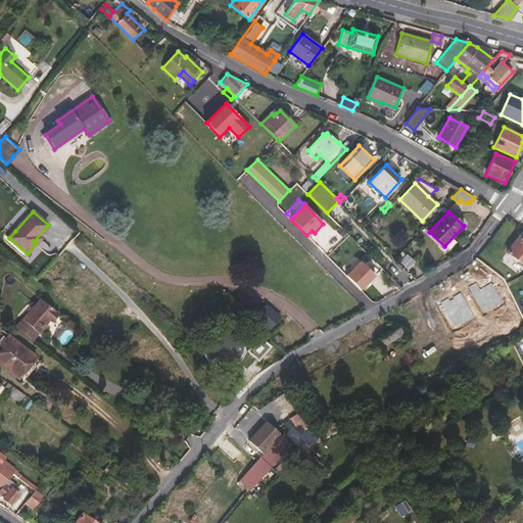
[(507,251),(522,264),(522,238),(519,236),(507,251)]
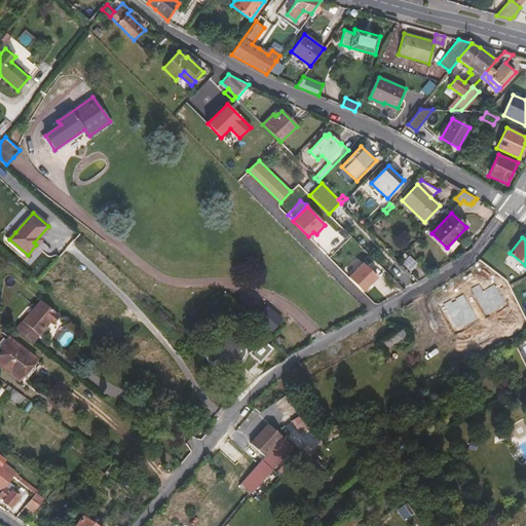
[(377,276),(363,263),(348,276),(363,291),(377,276)]
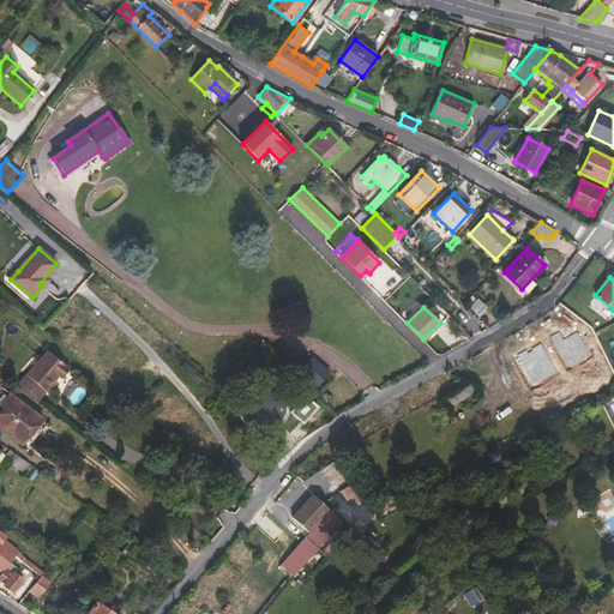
[(551,337),(569,369),(594,356),(578,331),(565,338),(560,331),(551,337)]
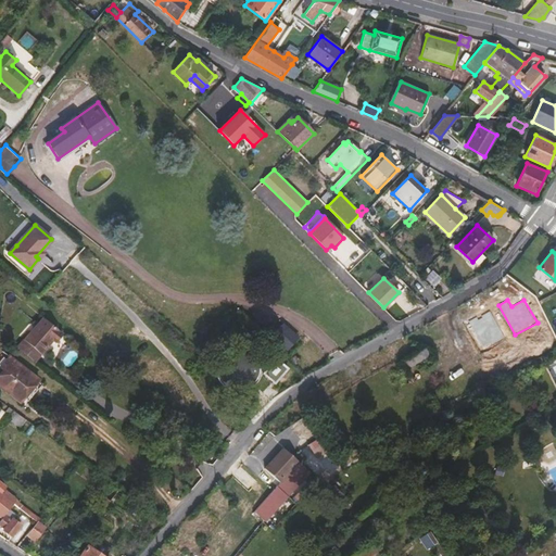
[(506,339),(491,312),(482,316),(483,318),(479,320),(478,317),(468,321),(482,352),(506,339)]
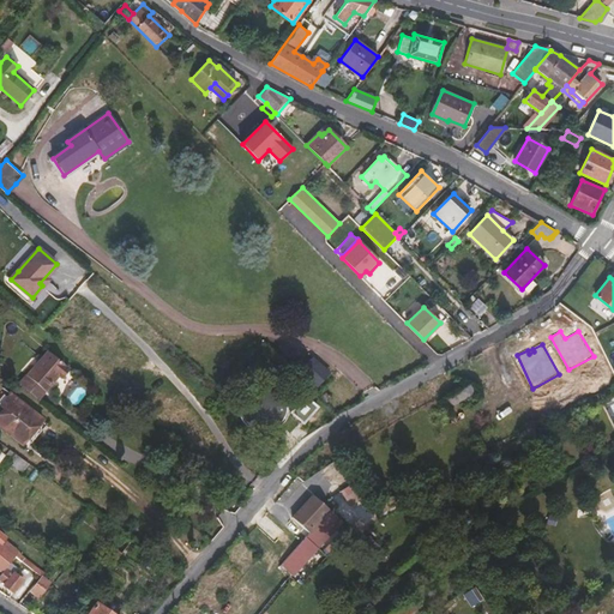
[(26,375),(46,391),(59,377),(61,379),(70,369),(48,350),(26,375)]
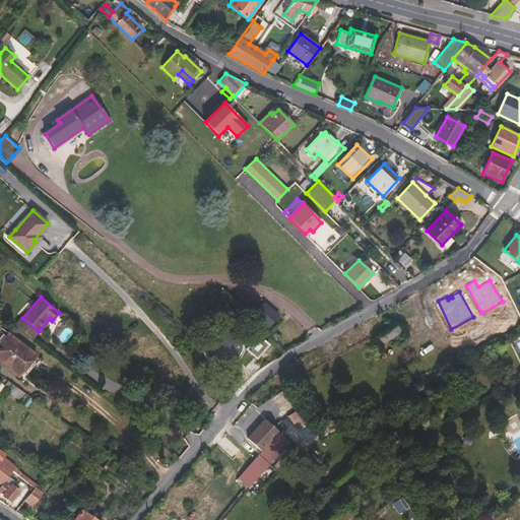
[(265,303),(254,315),(268,328),(279,316),(265,303)]
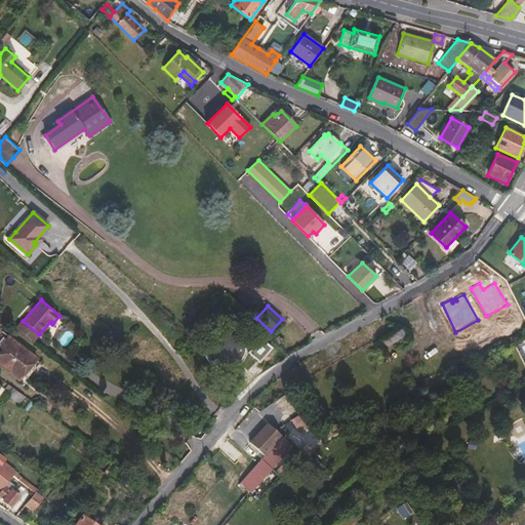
[(23,321),(16,329),(33,342),(39,334),(23,321)]
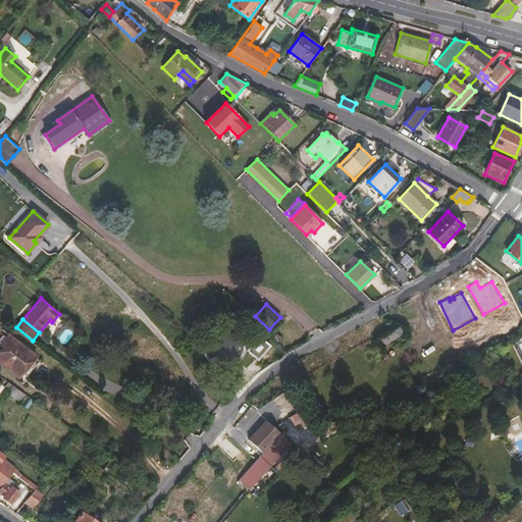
[(203,349),(204,354),(206,358),(209,361),(212,364),(216,366),(221,367),(225,367),(230,366),(235,365),(239,362),(242,359),(244,355),(245,351),(246,346),(245,342),(244,336),(241,333),(238,329),(233,327),(229,325),(224,325),(220,325),(216,326),(212,329),(208,332),(206,335),(204,340),(203,345),(203,349)]
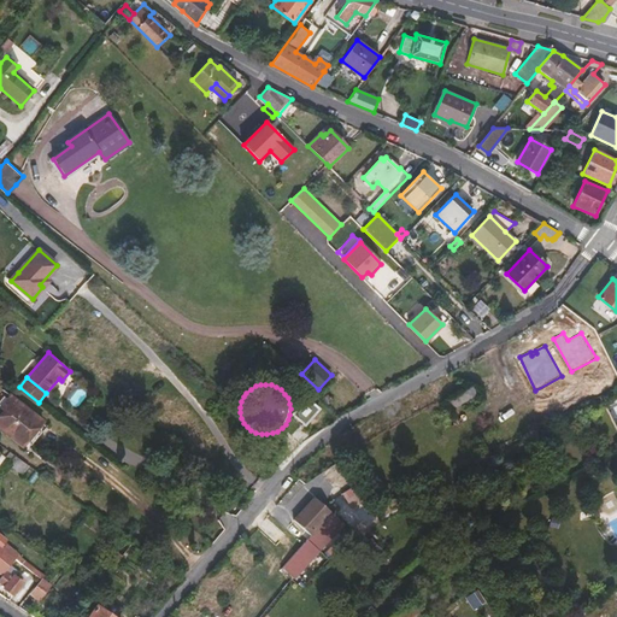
[(472,387),(463,392),(468,400),(477,395),(472,387)]
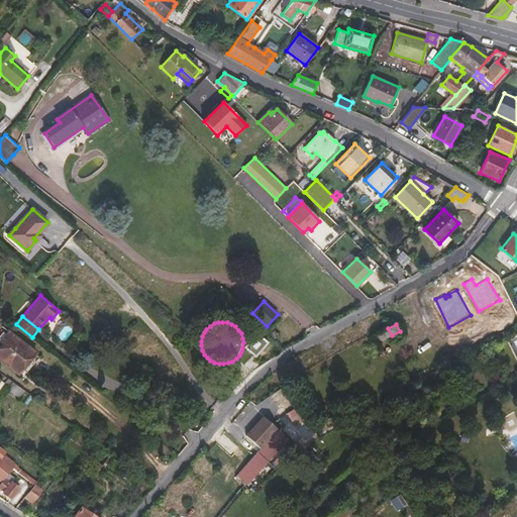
[(388,328),(374,336),(378,343),(392,335),(388,328)]
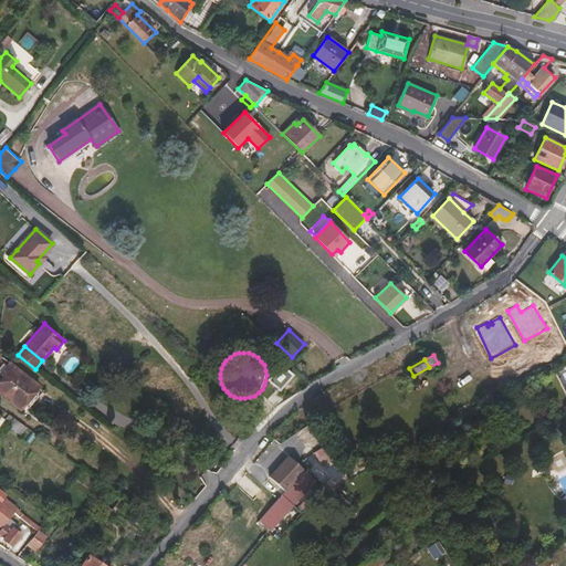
[(0,375),(4,378),(0,383),(0,391),(21,410),(40,387),(10,363),(0,374),(0,375)]
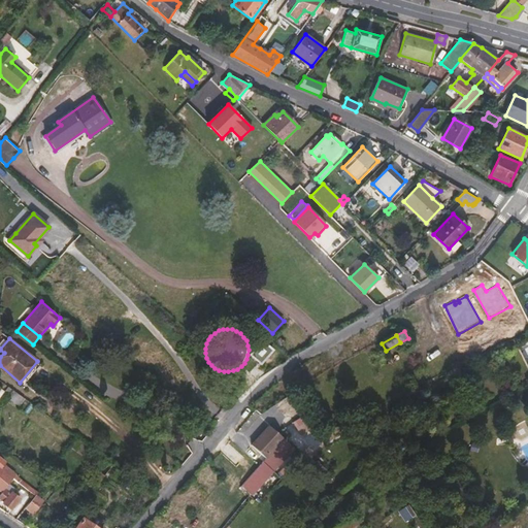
[(263,340),(251,355),(262,364),(273,351),(263,340)]
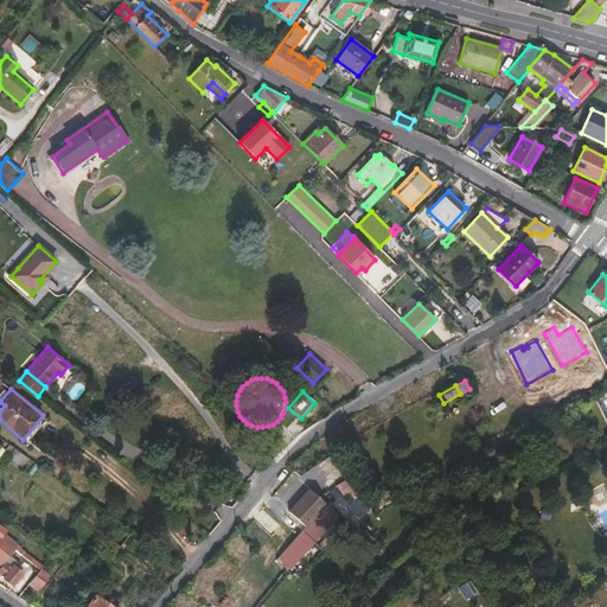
[(14,458),(13,460),(23,467),(30,459),(8,443),(4,449),(14,458)]
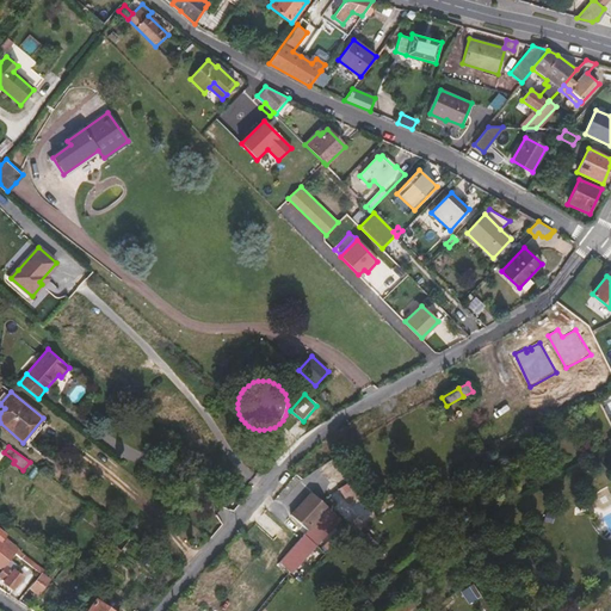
[(291,514),(308,531),(279,562),(291,573),(340,519),(328,508),(312,493),(291,514)]
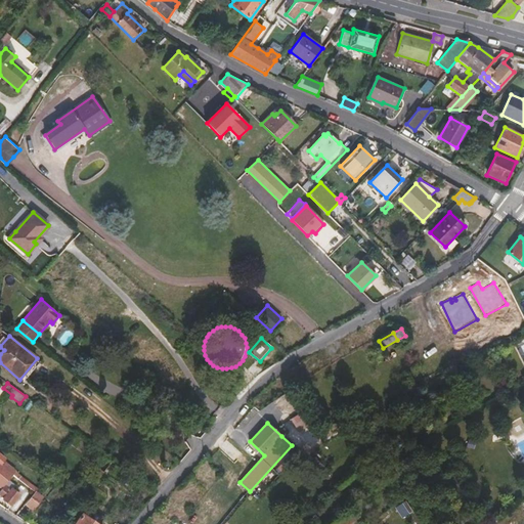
[(0,485),(2,487),(12,475),(2,466),(0,465),(5,459),(0,454),(0,485)]
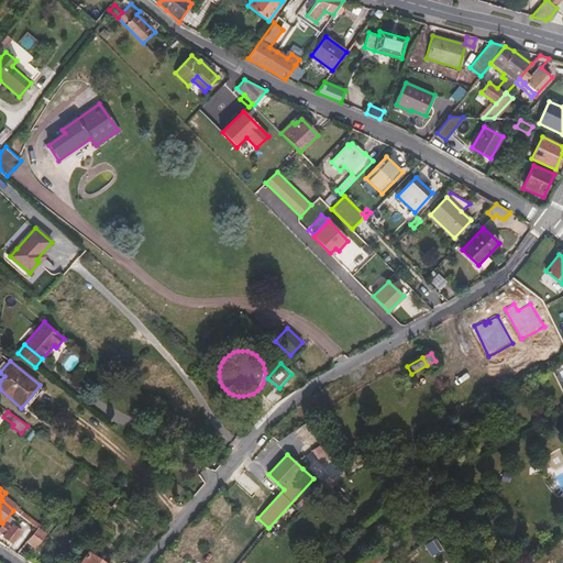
[(2,500),(13,510),(18,505),(7,495),(2,500)]
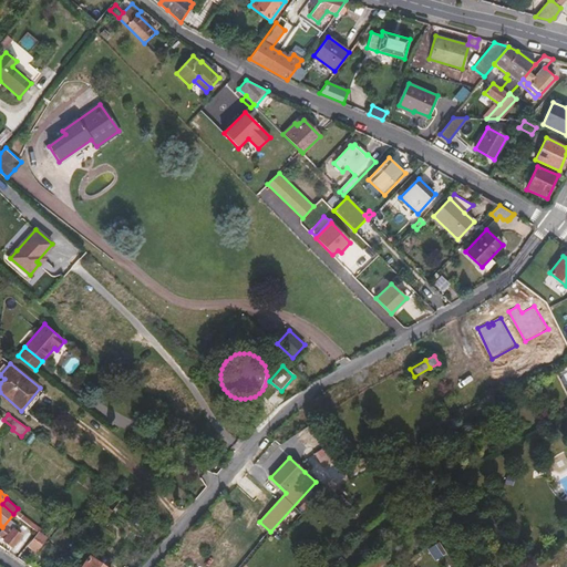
[(92,526),(96,529),(112,511),(107,507),(92,526)]
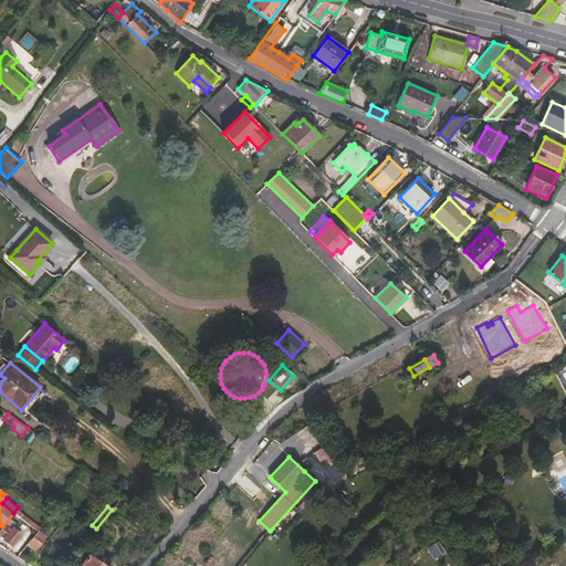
[(23,513),(20,517),(38,532),(39,531),(41,527),(23,513)]
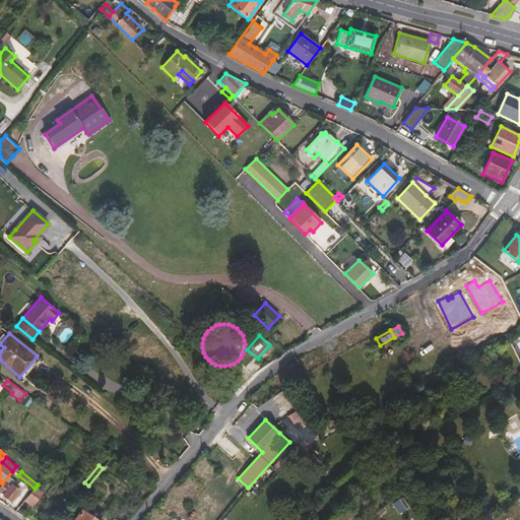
[(9,476),(0,486),(0,491),(4,495),(3,496),(11,502),(19,491),(11,484),(14,481),(9,476)]
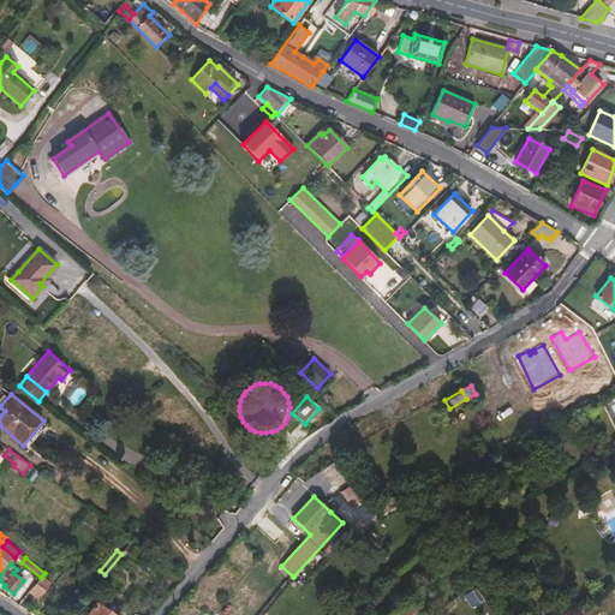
[(30,592),(39,598),(51,583),(42,577),(41,578),(30,592)]
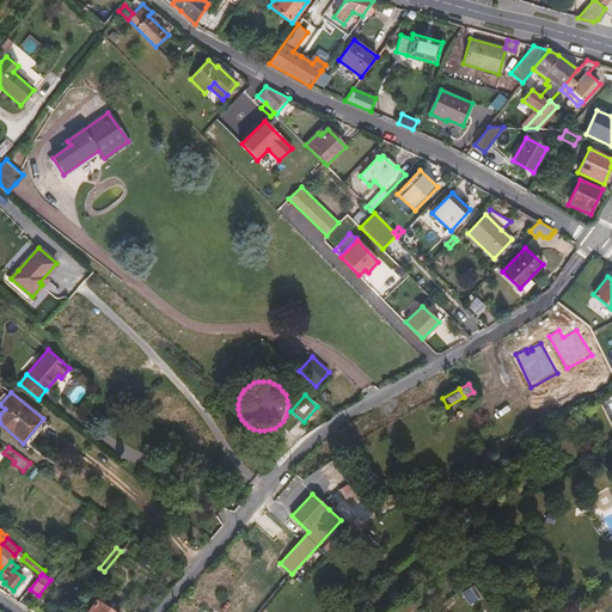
[(470,587),(461,593),(470,605),(477,600),(470,587)]
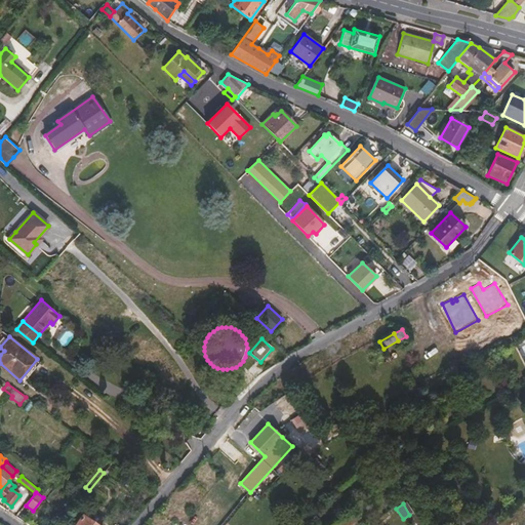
[(90,520),(96,524),(101,524),(105,520),(95,513),(90,520)]
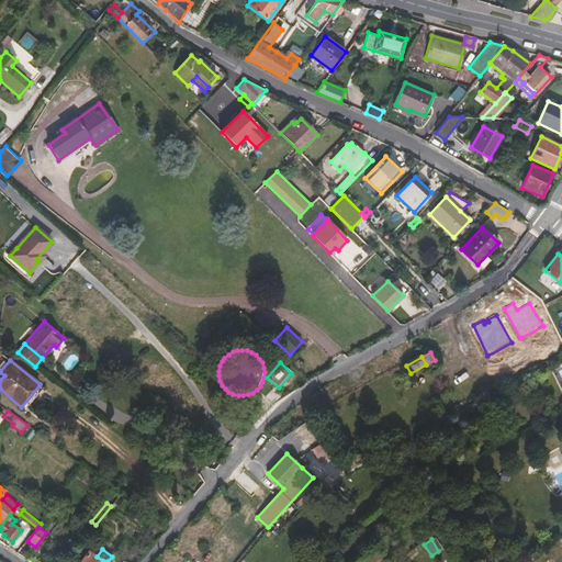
[(103,561),(97,557),(88,551),(79,561),(103,561)]
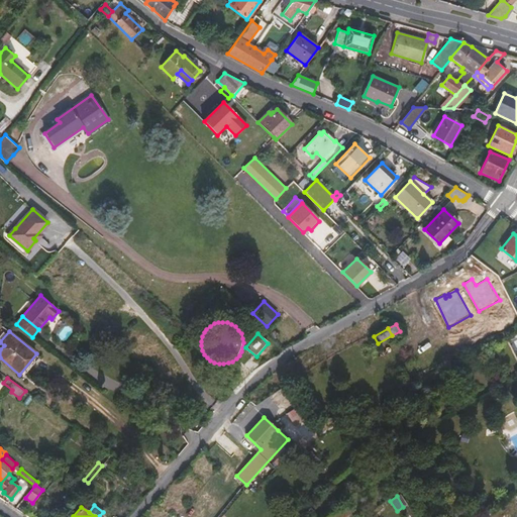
[(296,516),(309,516),(311,516),(304,508),(299,511),(301,513),(296,516)]
